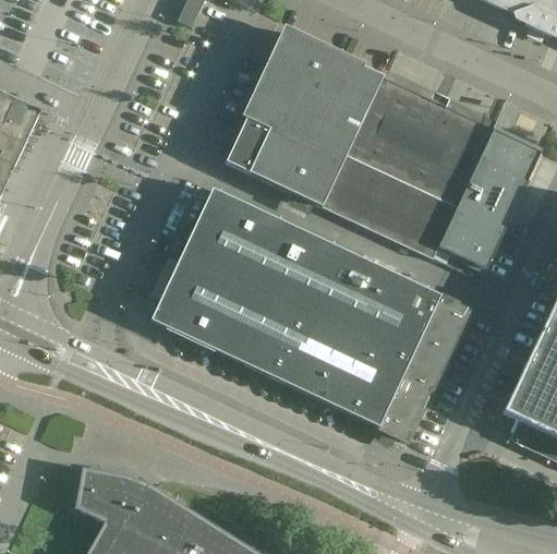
[(185,0),(178,20),(192,26),(204,0),(185,0)]
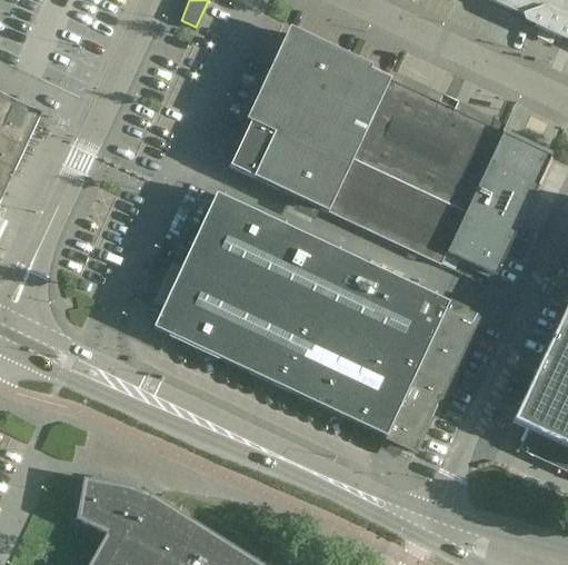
[(217,0),(216,2),(230,9),(233,0),(217,0)]
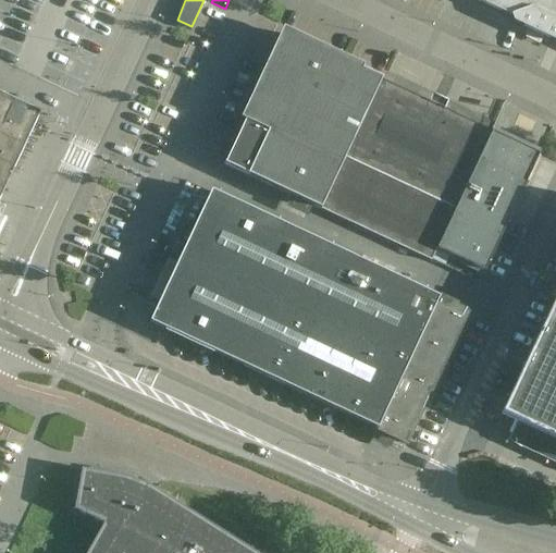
[(479,0),(514,16),(516,22),(555,40),(555,0),(479,0)]
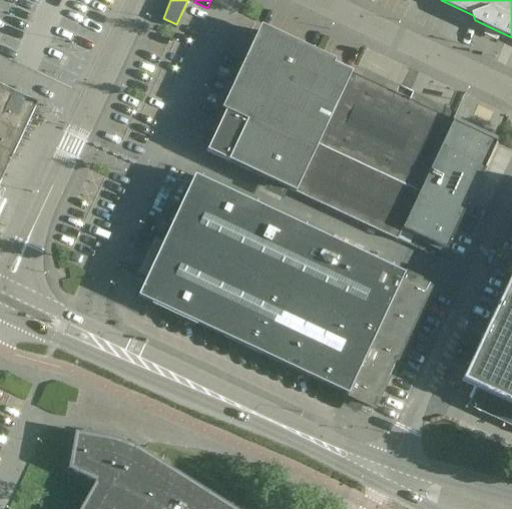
[(317,146),(352,69),(340,64),(331,60),(331,59),(263,28),(261,33),(226,104),(317,146)]
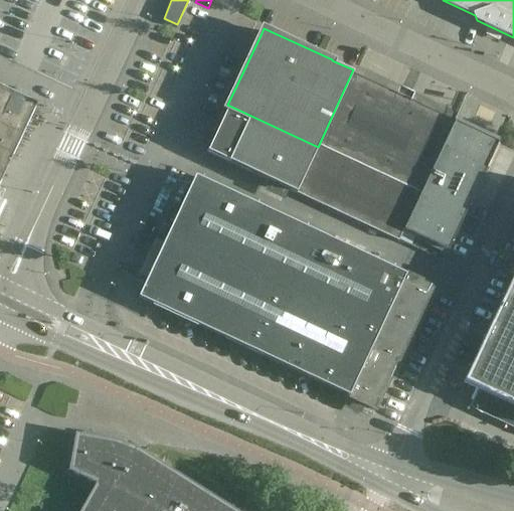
[(435,164),(456,118),(354,70),(355,70),(353,69),(318,147),(314,156),(298,190),(399,238),(404,226),(435,164)]
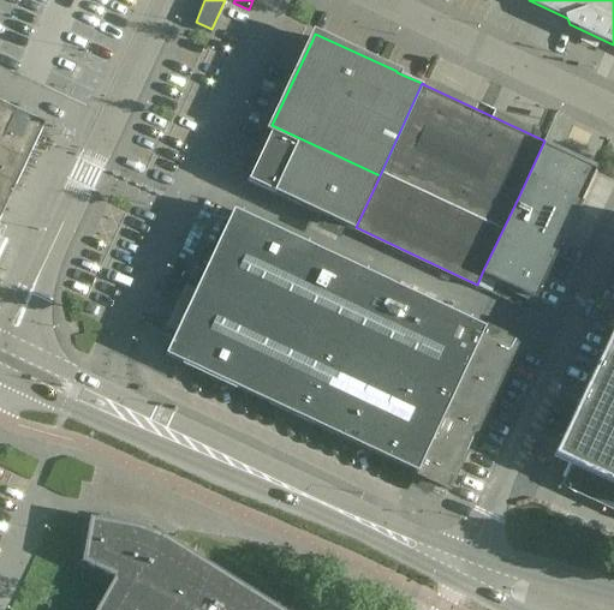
[(0,215),(12,189),(11,189),(21,171),(45,119),(19,107),(0,97),(0,215)]
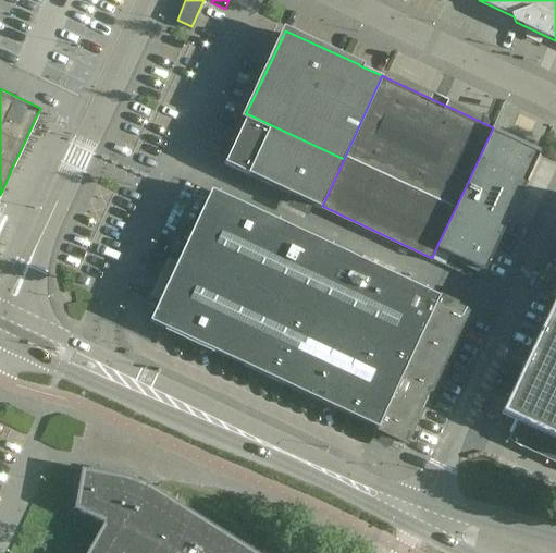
[(344,159),(246,113),(246,114),(247,114),(245,118),(237,134),(225,159),(225,160),(297,194),(309,199),(322,206),(340,169),(344,159)]
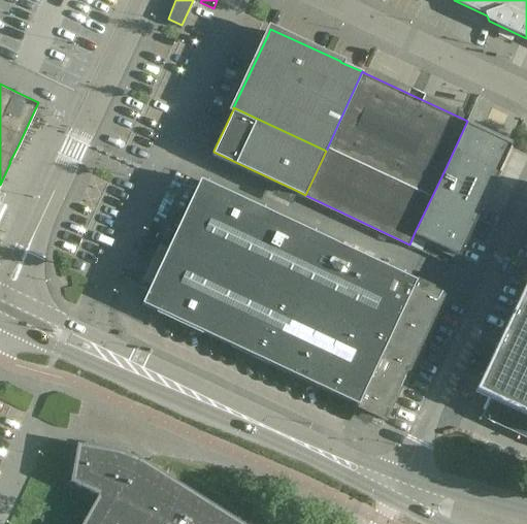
[(503,138),(475,125),(468,121),(467,121),(446,168),(415,232),(427,238),(428,236),(447,246),(446,247),(459,254),(512,141),(503,138)]
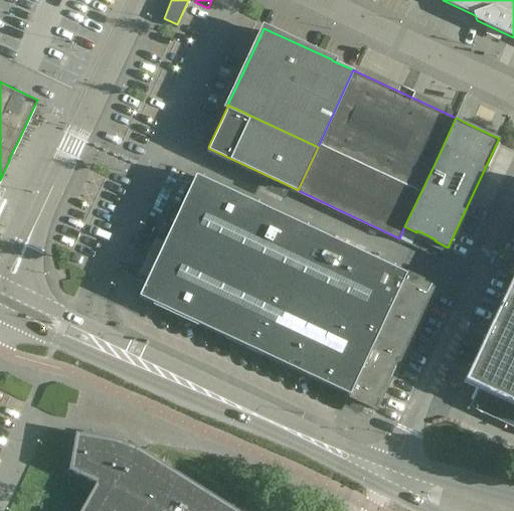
[(375,406),(433,284),(364,252),(364,253),(339,242),(339,240),(196,173),(184,198),(186,199),(175,222),(173,221),(162,245),(163,246),(152,270),(151,270),(143,287),(140,294),(348,391),(347,393),(349,394),(375,406)]
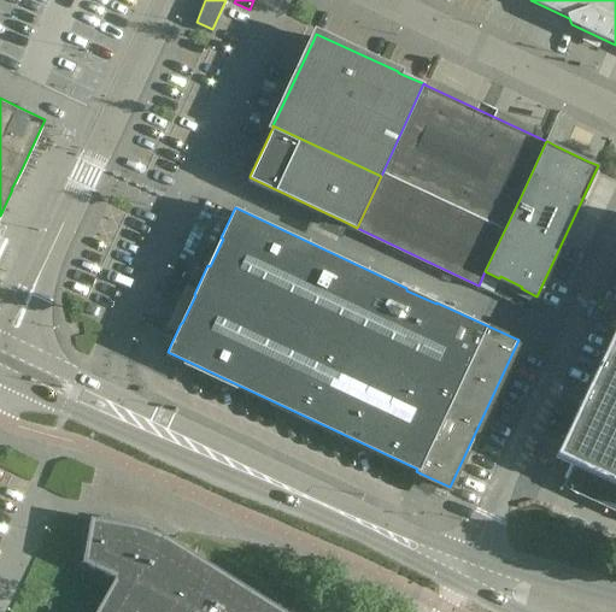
[(615,327),(587,388),(588,389),(579,411),(576,410),(556,454),(573,463),(564,482),(572,487),(615,507),(615,327)]
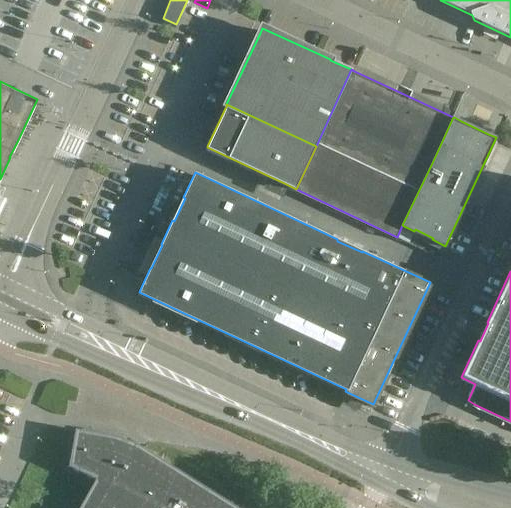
[(152,507),(155,506),(159,507),(241,507),(147,449),(139,444),(131,440),(122,437),(124,433),(123,433),(121,437),(112,434),(75,427),(69,465),(100,480),(90,501),(84,507),(152,507)]
